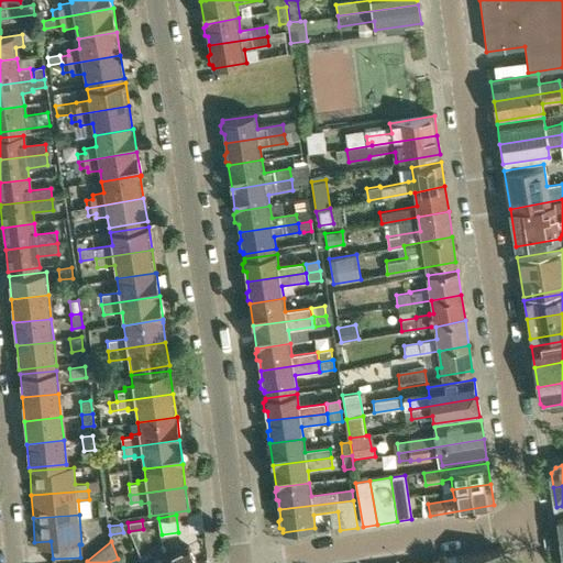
[(195,562),(188,549),(167,559),(168,562),(195,562)]
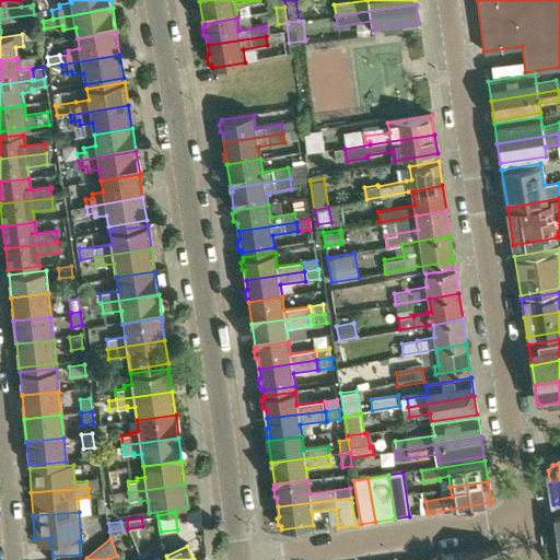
[(500,559),(498,547),(453,553),(454,559),(500,559)]
